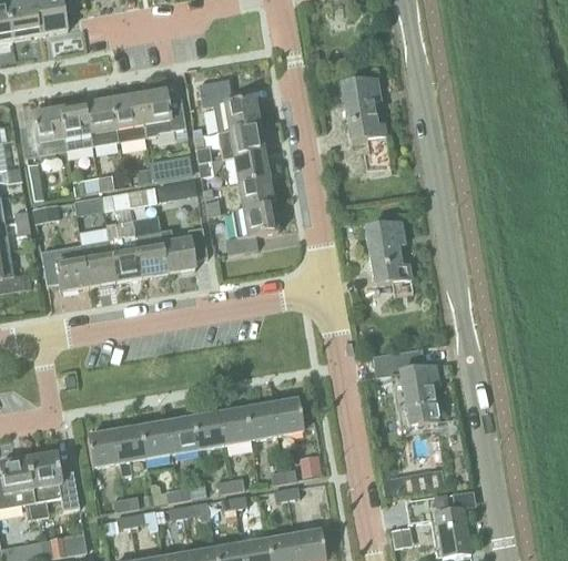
[(6,0),(7,4),(12,38),(39,33),(33,0),(6,0)]
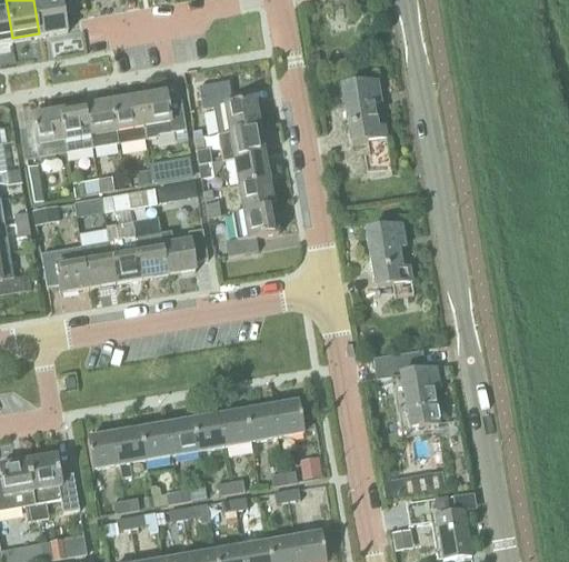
[(33,0),(39,33),(67,29),(63,6),(77,3),(76,0),(33,0)]
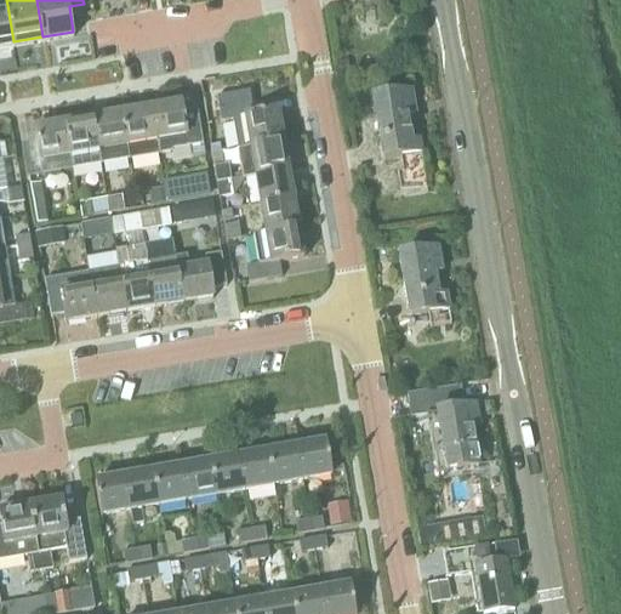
[(0,44),(13,41),(7,5),(0,5),(0,44)]
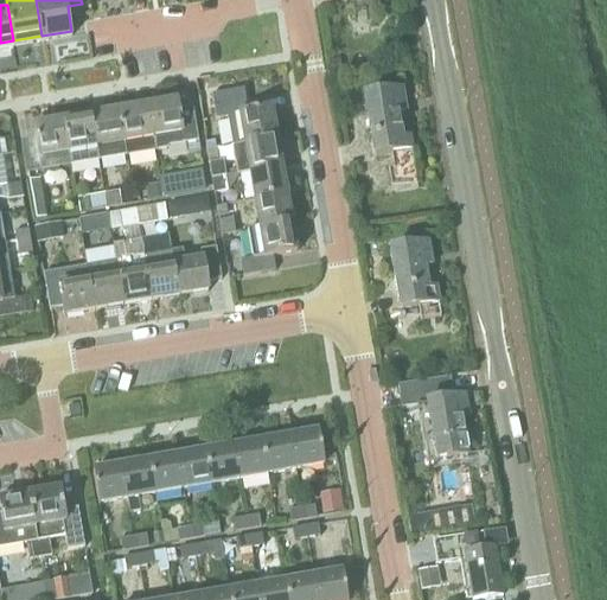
[(244,84),(211,90),(216,115),(227,114),(231,141),(232,141),(246,139),(278,133),(273,103),(248,108),(244,84)]
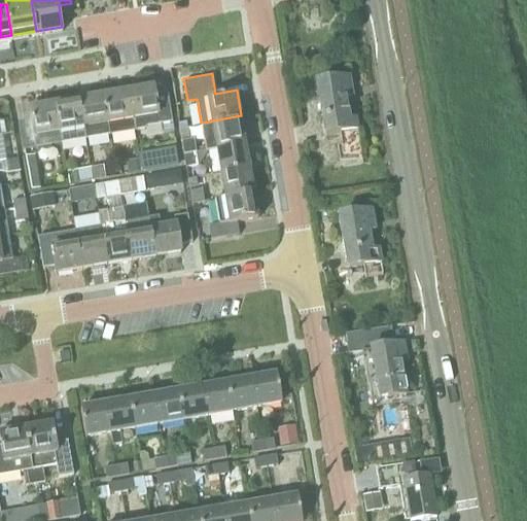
[(340,76),(318,80),(327,132),(341,129),(343,141),(351,140),(358,138),(354,115),(350,116),(346,94),(352,93),(349,74),(340,76)]
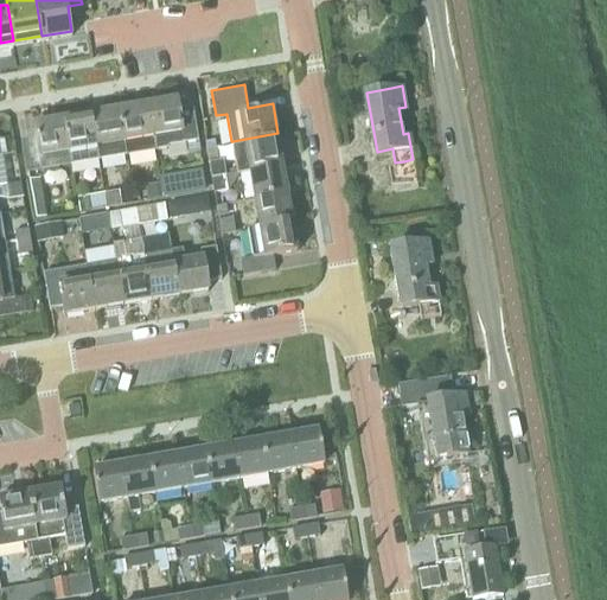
[(147,101),(155,146),(167,144),(167,141),(197,136),(192,102),(178,106),(176,96),(147,101)]
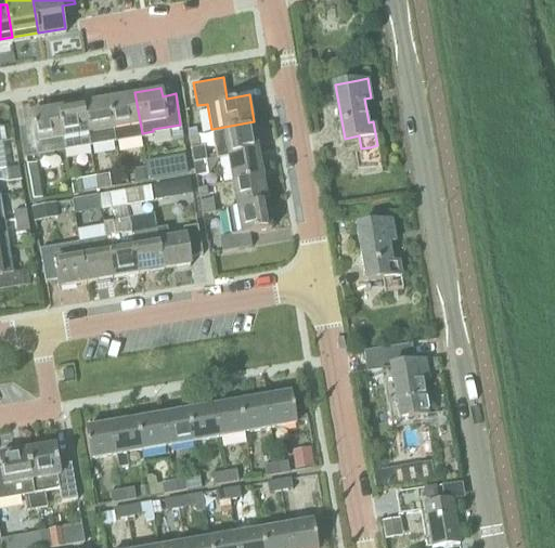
[(108,96),(116,138),(142,133),(134,92),(108,96)]
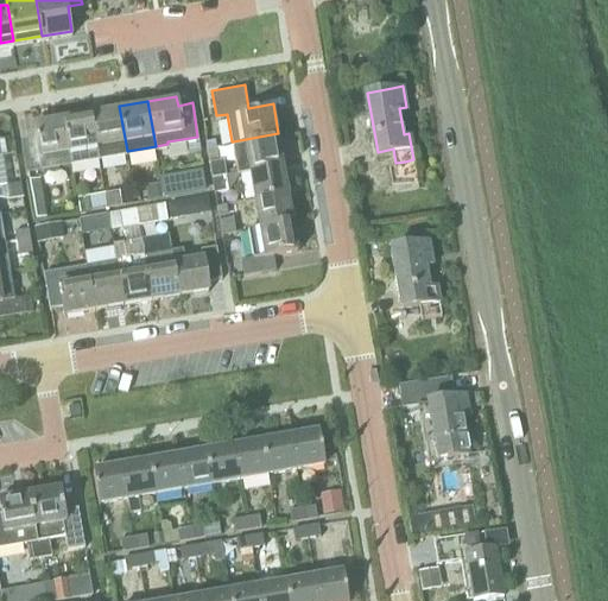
[(92,111),(99,156),(127,151),(119,106),(92,111)]
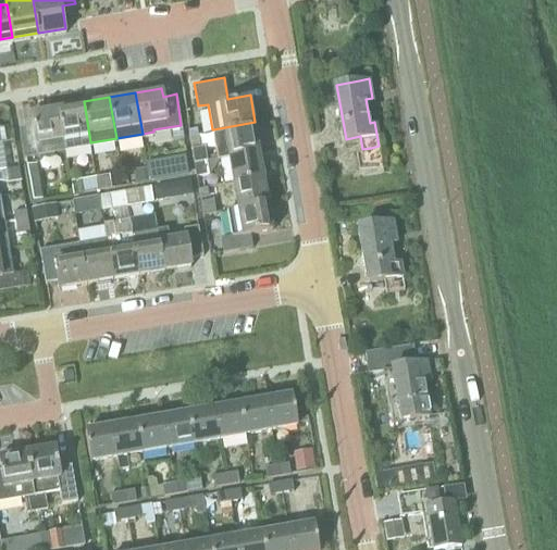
[(58,105),(64,147),(90,142),(84,101),(58,105)]
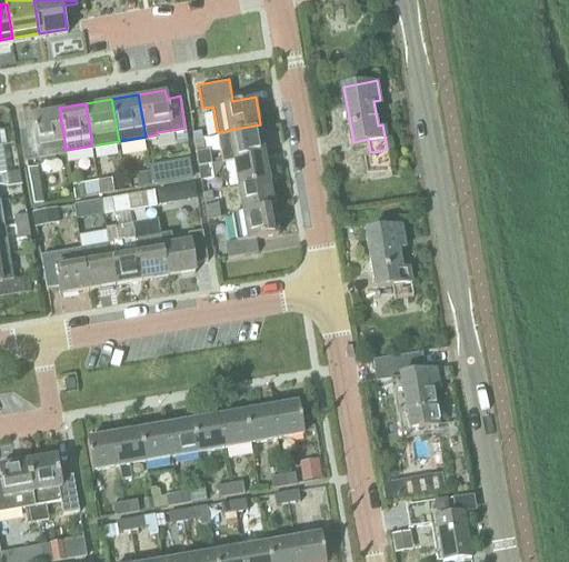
[(33,127),(19,129),(25,159),(40,157),(40,156),(66,150),(59,108),(31,112),(33,127)]
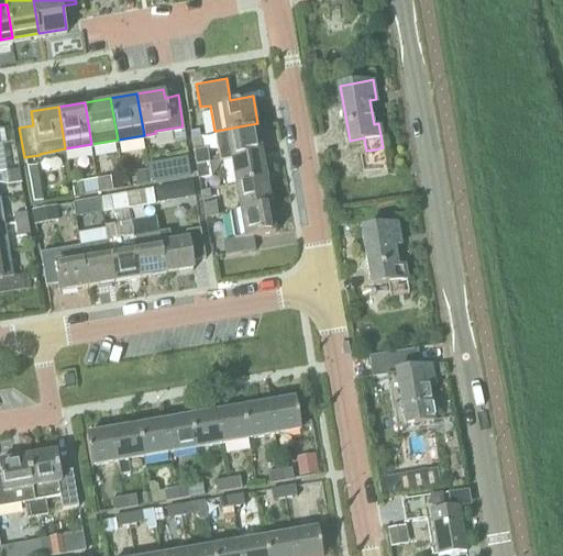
[(228,129),(216,131),(220,157),(232,155),(262,149),(257,123),(228,129)]
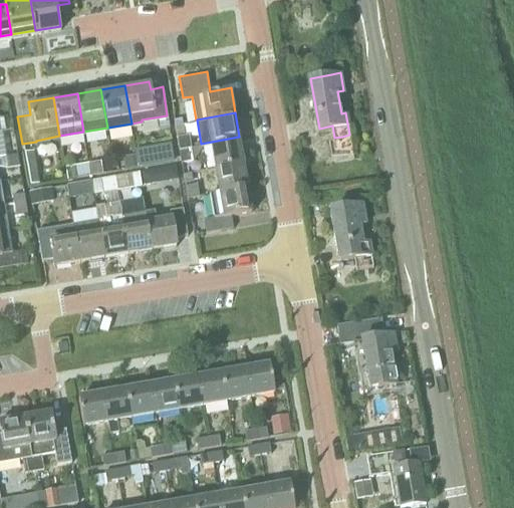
[(179,148),(191,146),(189,133),(177,135),(179,148)]
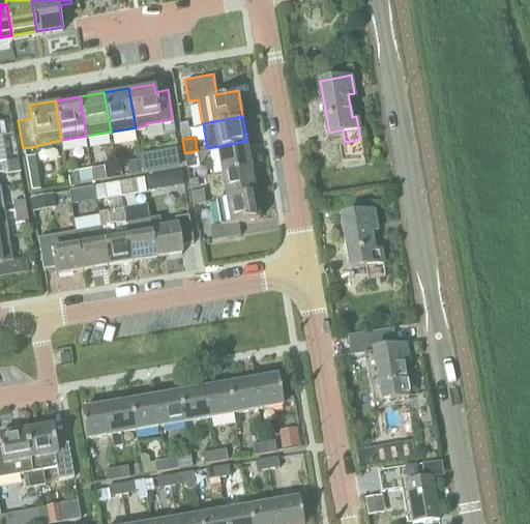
[(223,171),(251,166),(246,141),(218,146),(223,171)]
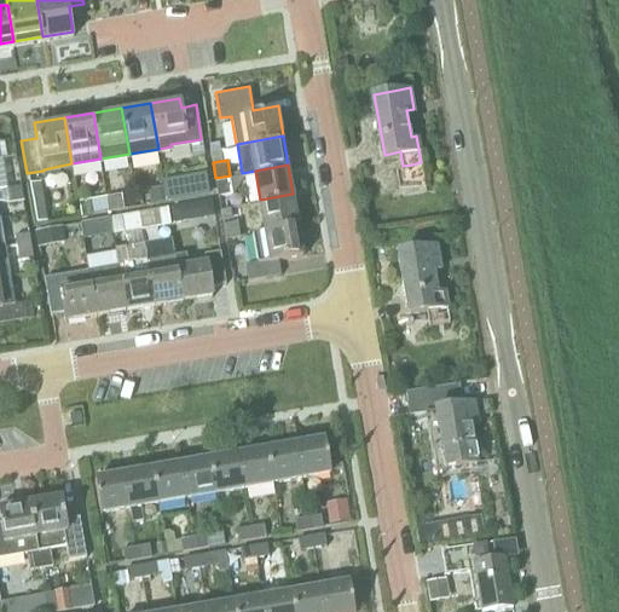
[(206,167),(162,175),(163,182),(166,196),(209,189),(206,167)]
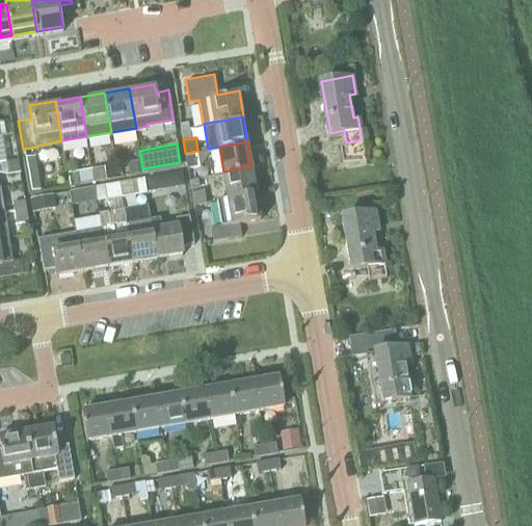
[(197,151),(185,153),(187,164),(200,163),(197,151)]
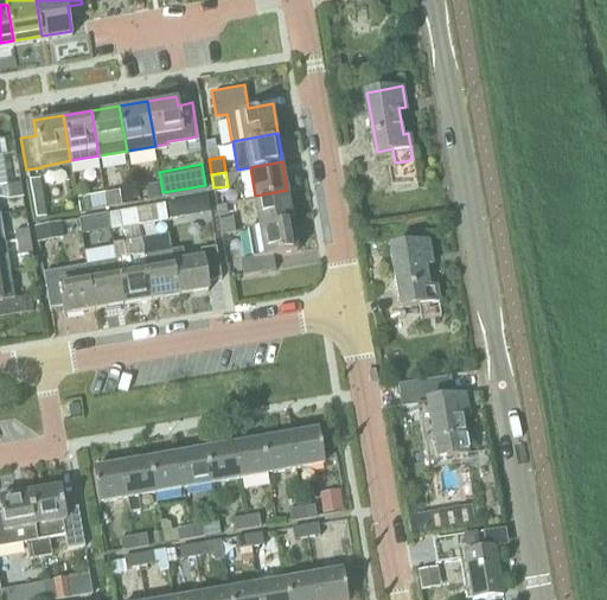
[(29,177),(34,214),(34,215),(46,212),(39,174),(29,177)]
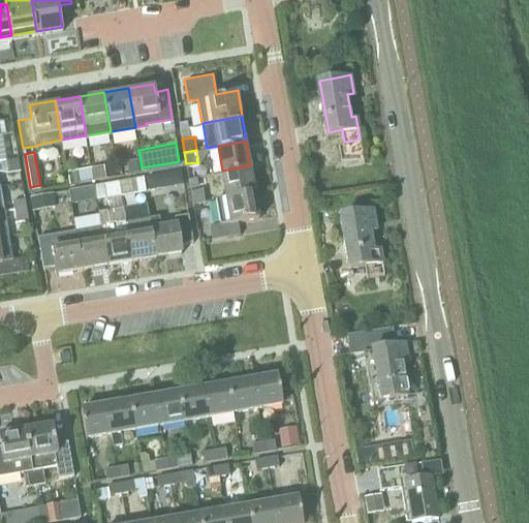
[(18,155),(5,157),(7,171),(21,168),(18,155)]
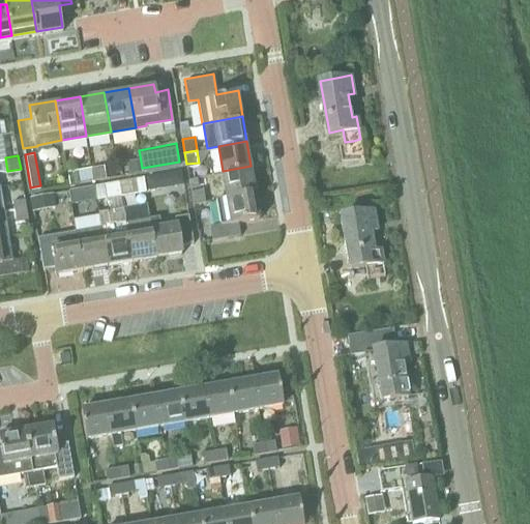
[(141,168),(142,168),(140,155),(126,158),(128,170),(141,168)]
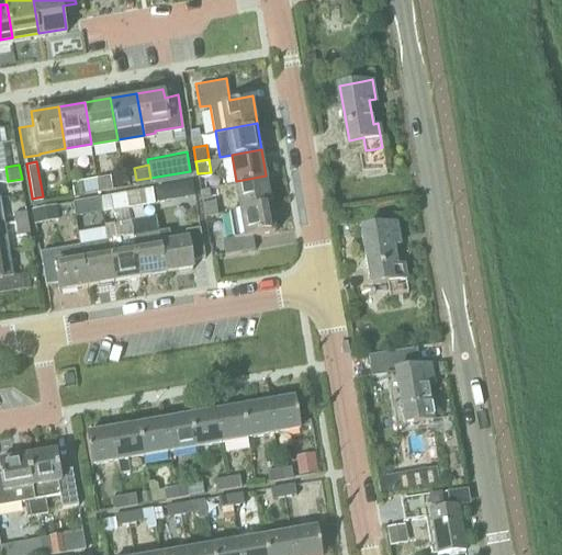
[(97,174),(99,187),(112,184),(110,172),(97,174)]
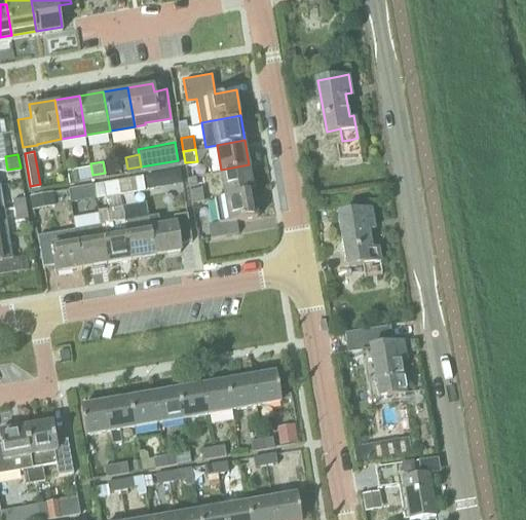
[(67,168),(68,179),(92,175),(90,163),(67,168)]
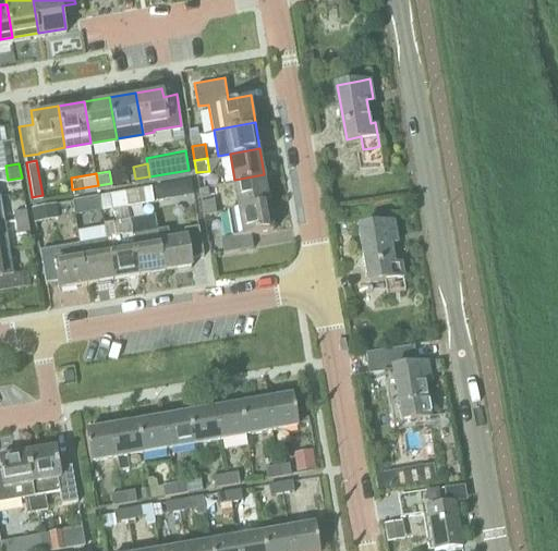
[(239,206),(268,200),(264,174),(234,180),(239,205),(239,206)]
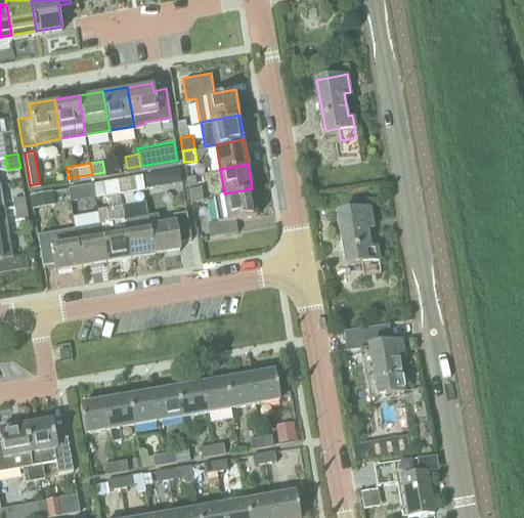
[(146,184),(163,182),(161,170),(144,172),(146,184)]
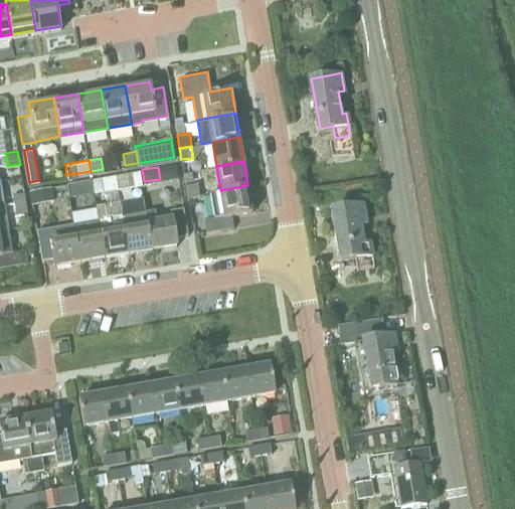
[(117,173),(115,173),(118,187),(119,187),(141,183),(138,170),(138,169),(117,173)]
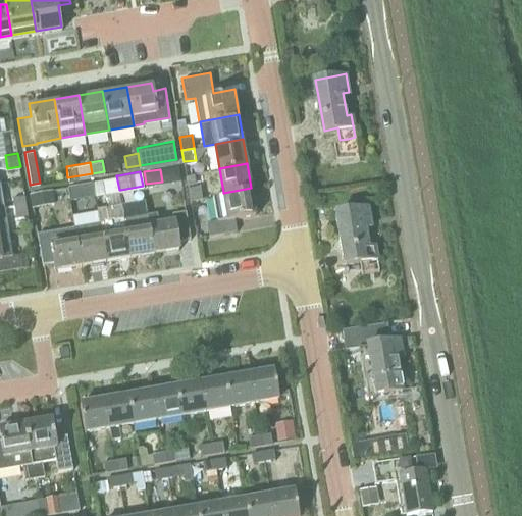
[(189,186),(197,185),(194,173),(186,174),(189,186)]
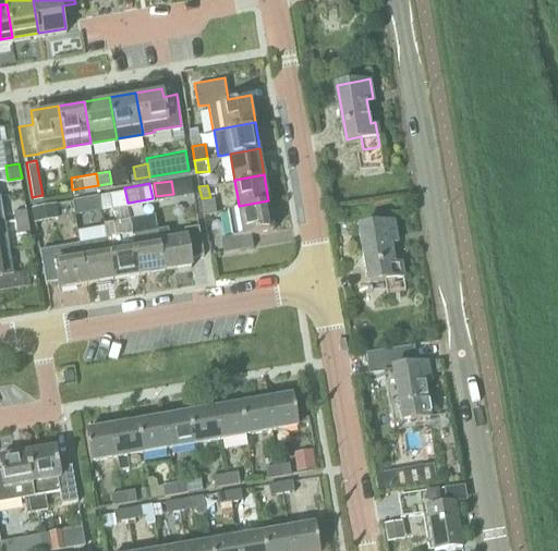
[(124,187),(99,192),(101,207),(113,205),(128,203),(124,187)]
